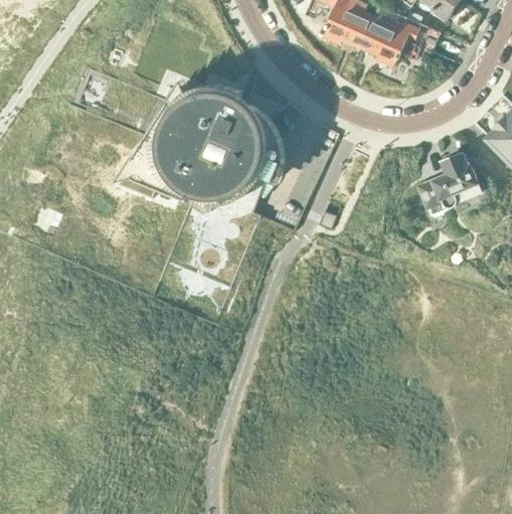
[(359,48),(373,15),(365,11),(366,7),(351,0),(350,0),(319,0),(333,6),(324,29),(325,29),(322,36),(340,44),(342,40),(359,48)]
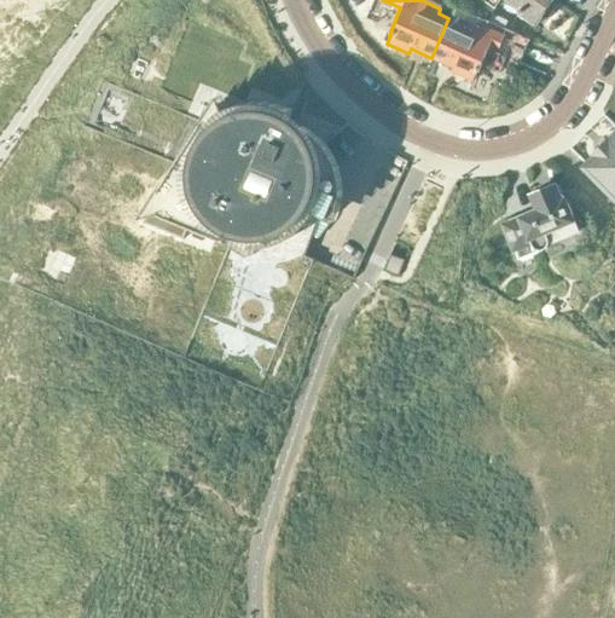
[(481,0),(485,1),(482,5),(486,7),(487,4),(493,9),(498,0),(509,0),(521,7),(517,12),(537,24),(543,16),(546,18),(557,3),(553,0),(481,0)]
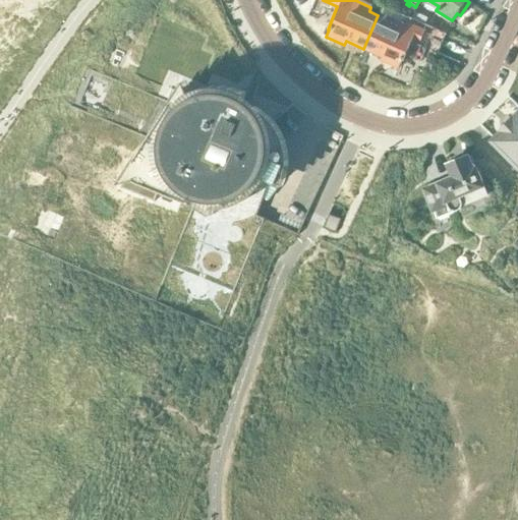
[(379,14),(378,15),(363,49),(380,56),(379,59),(397,67),(399,61),(401,61),(409,43),(437,54),(446,34),(407,17),(405,22),(404,22),(403,24),(379,14)]
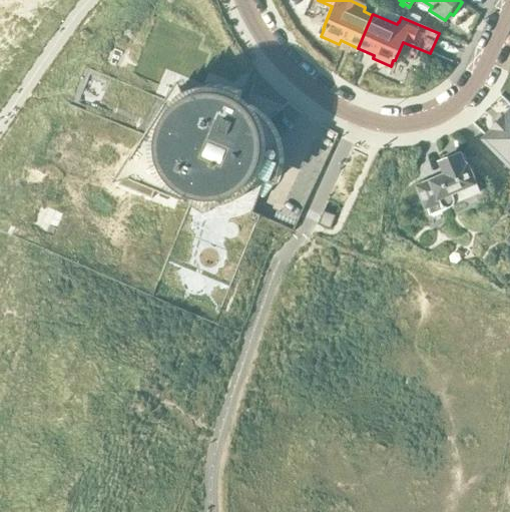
[(163,69),(155,89),(171,95),(179,75),(163,69)]
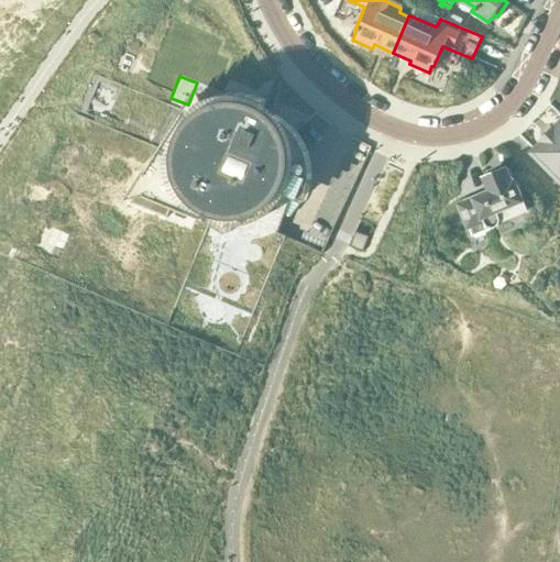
[(266,100),(265,99),(262,98),(252,95),(242,94),(231,92),(221,95),(211,97),(207,99),(207,100),(200,118),(188,113),(189,112),(188,111),(174,134),(175,134),(175,133),(182,136),(174,155),(165,151),(165,150),(164,150),(150,172),(151,172),(152,172),(157,174),(150,194),(211,219),(216,209),(234,217),(231,222),(231,223),(235,224),(242,223),(246,223),(251,222),(255,221),(260,220),(263,218),(267,216),(271,213),(275,211),(278,209),(282,206),(286,200),(288,197),(292,194),(293,195),(285,213),(289,216),(292,213),(296,208),(299,204),(300,201),(302,198),(304,194),(304,193),(305,188),(306,186),(306,180),(307,176),(307,172),(307,171),(306,166),(306,162),(305,160),(304,154),(302,151),(302,149),(298,143),(296,140),(293,135),(306,122),(305,121),(296,129),(260,114),(266,100)]
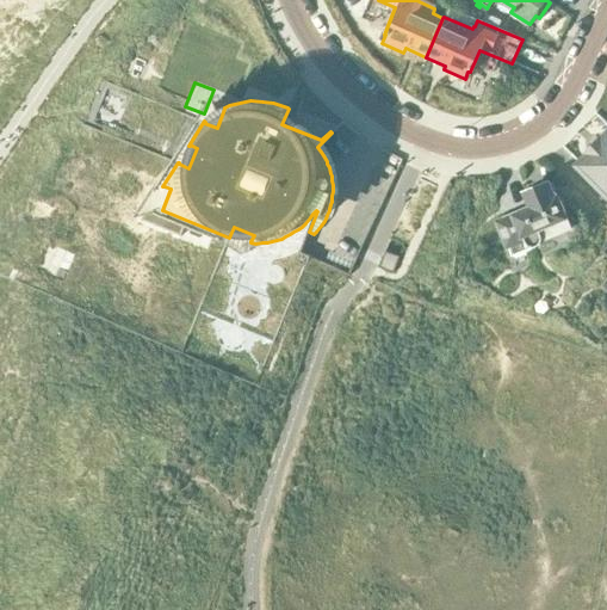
[(606,134),(578,165),(606,191),(606,134)]
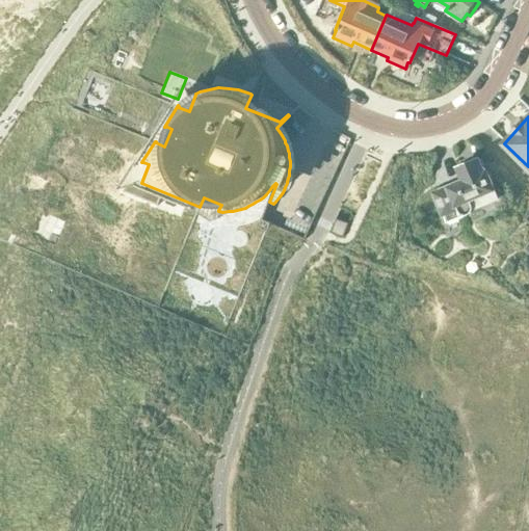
[(475,219),(471,211),(470,206),(469,202),(494,191),(485,173),(482,174),(477,161),(458,168),(464,181),(432,194),(440,213),(455,207),(456,210),(459,215),(465,216),(467,221),(475,219)]
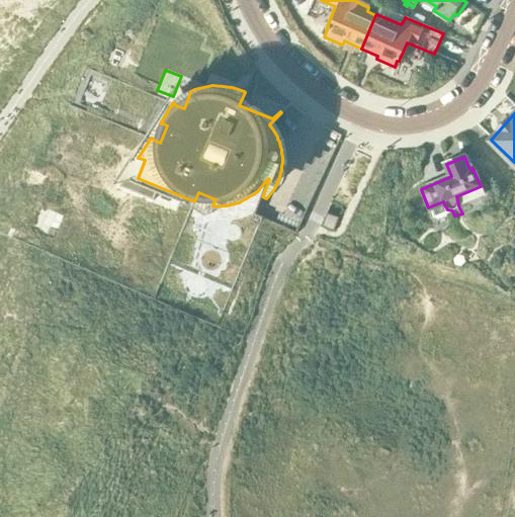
[(327,214),(322,227),(333,231),(337,218),(327,214)]
